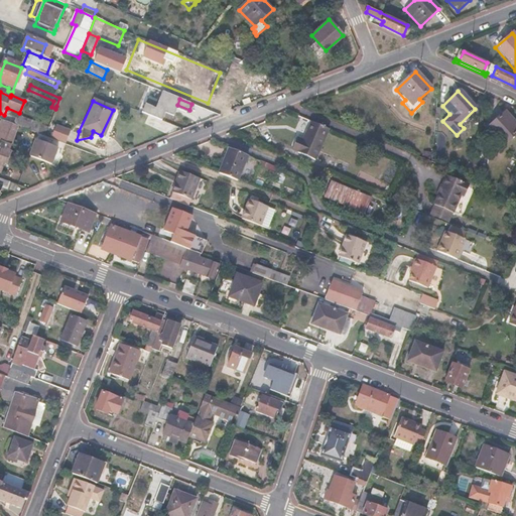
[(172,110),(150,101),(146,111),(155,113),(169,119),(172,110)]
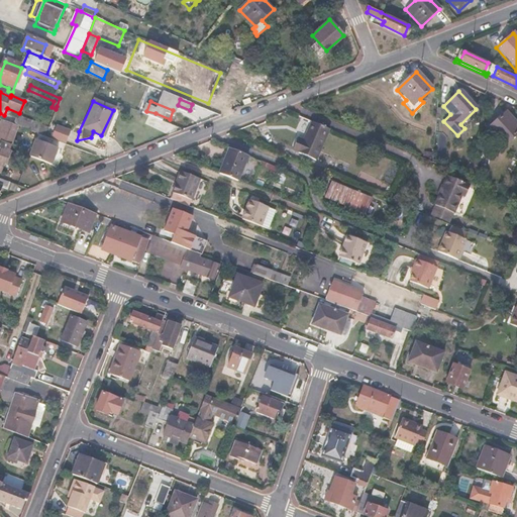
[(516,125),(505,112),(489,128),(505,144),(516,132),(516,125)]
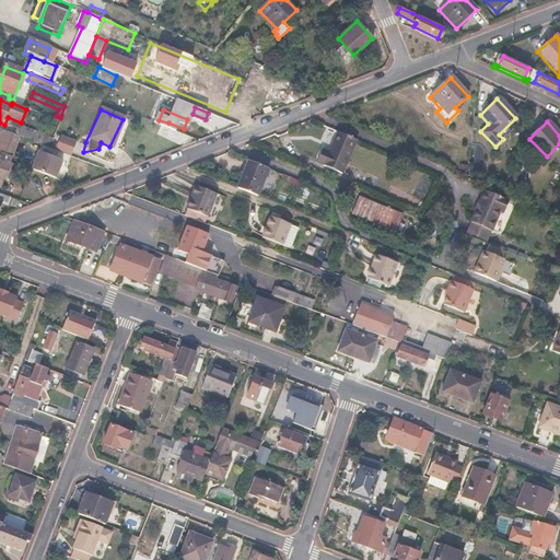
[(45,137),(25,129),(22,138),(42,146),(45,137)]
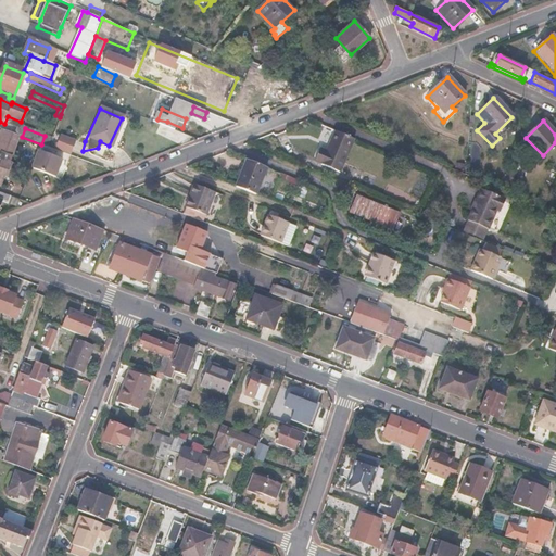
[(12,133),(4,129),(0,141),(0,155),(3,156),(12,133)]
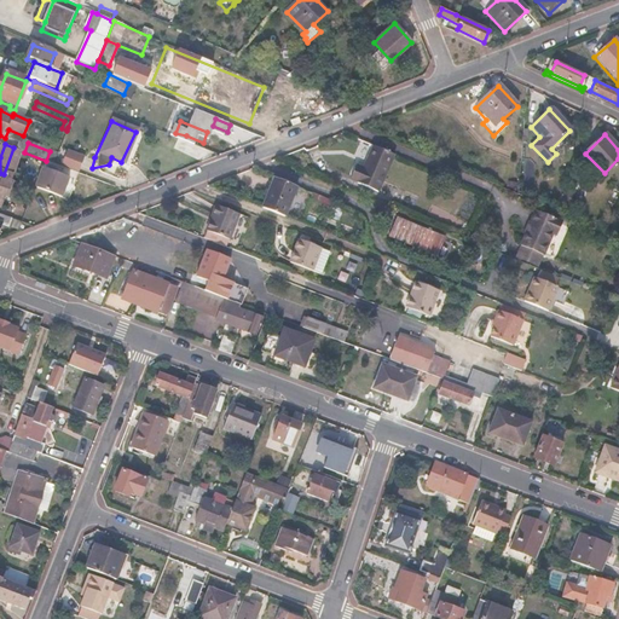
[(362,169),(354,166),(348,179),(356,183),(356,184),(376,192),(393,156),(371,146),(362,169)]
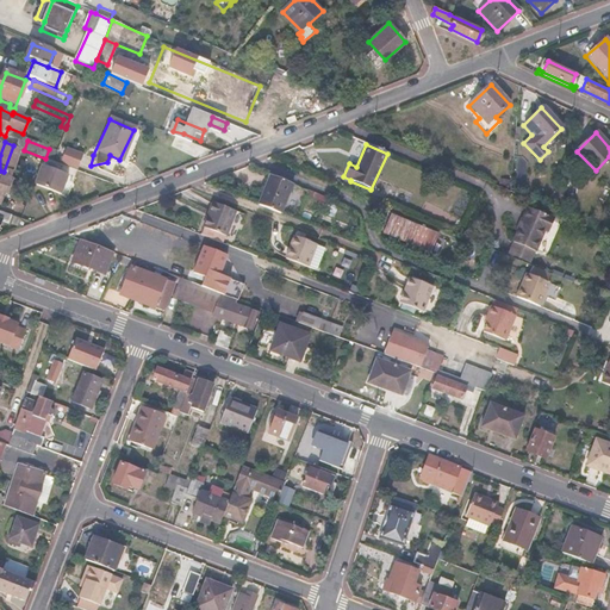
[(0,170),(0,205),(1,206),(12,178),(11,178),(22,149),(13,145),(4,172),(0,170)]
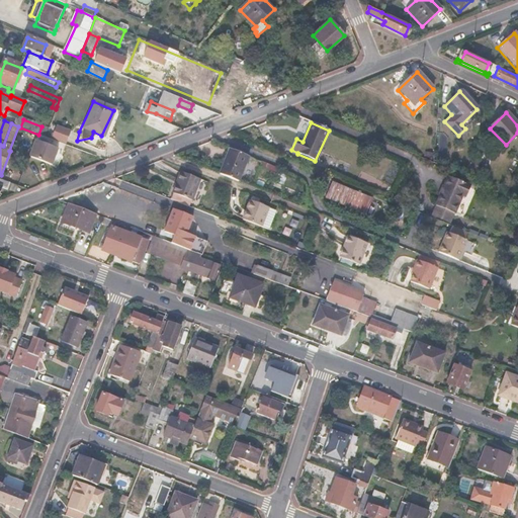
[(69,132),(55,126),(51,139),(64,144),(69,132)]
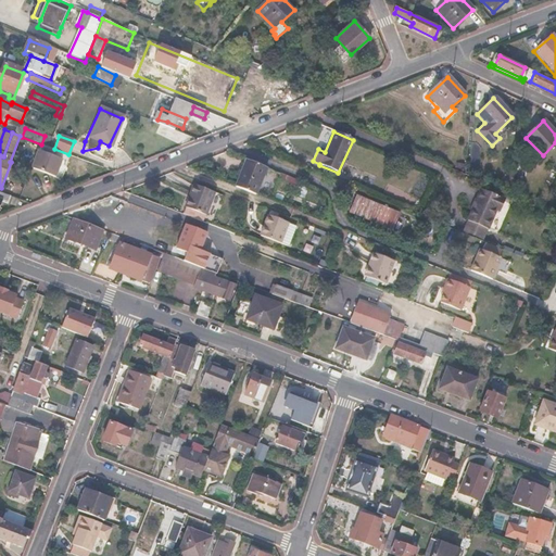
[(63,163),(39,153),(33,172),(55,180),(63,163)]
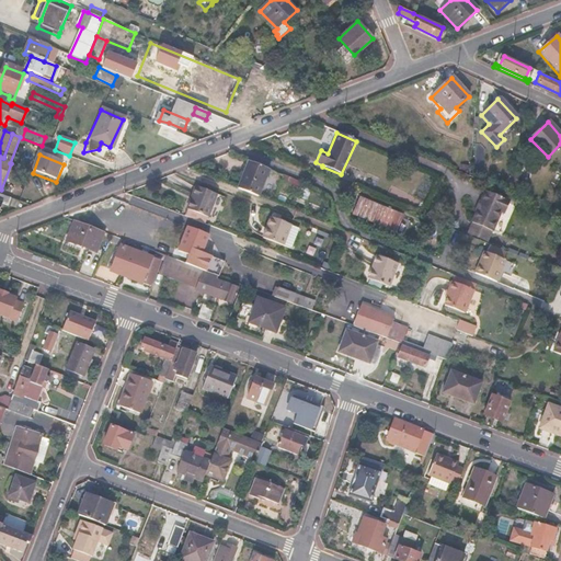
[(266,170),(247,161),(237,187),(258,195),(266,170)]
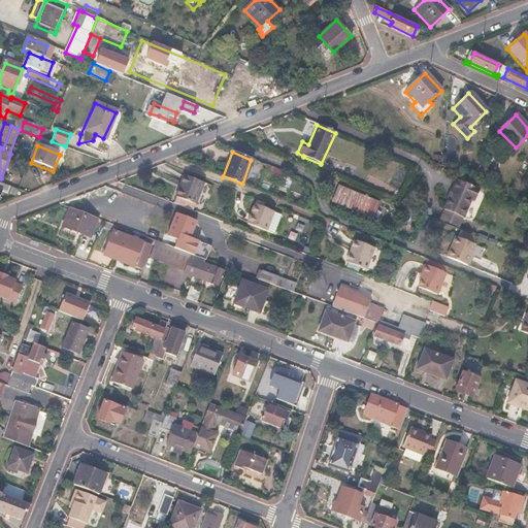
[(266,166),(263,172),(281,179),(283,172),(266,166)]
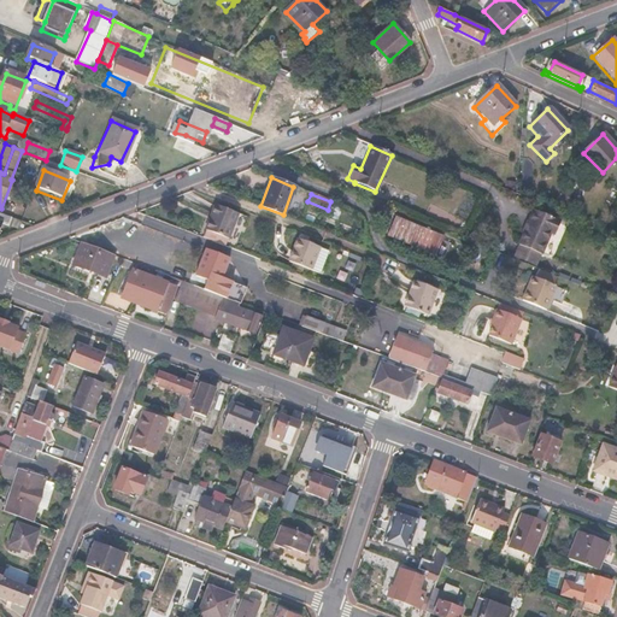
[(236,210),(213,200),(199,236),(222,245),(236,210)]
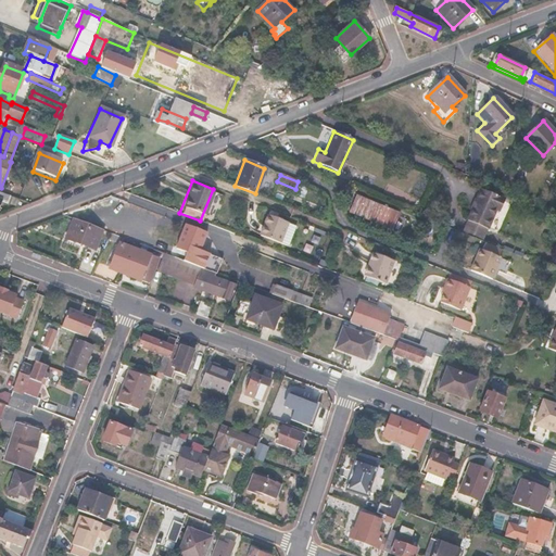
[(0,191),(0,201),(3,202),(8,203),(9,202),(11,197),(0,191)]
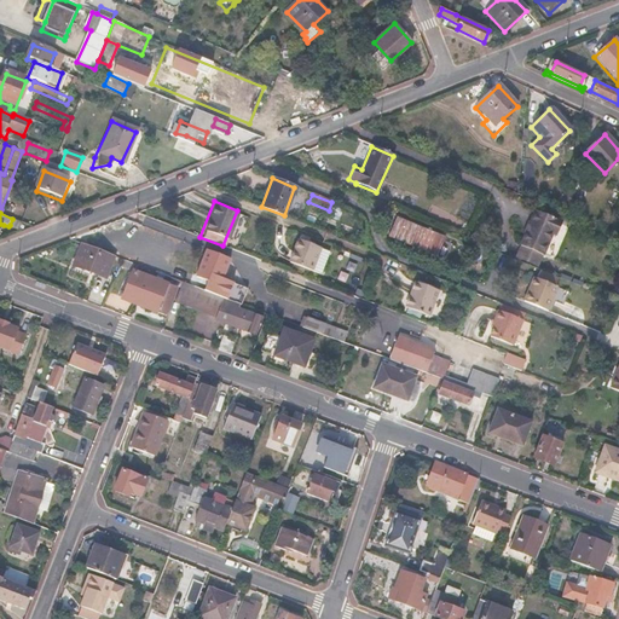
[(565,225),(537,214),(521,249),(544,259),(554,237),(559,238),(565,225)]
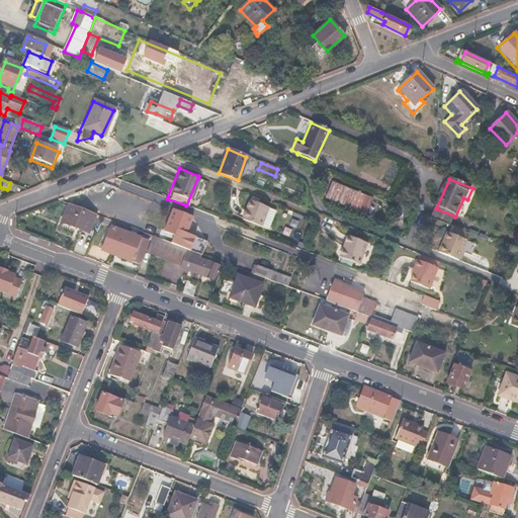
[(332,183),(329,191),(327,198),(366,213),(371,199),(332,183)]
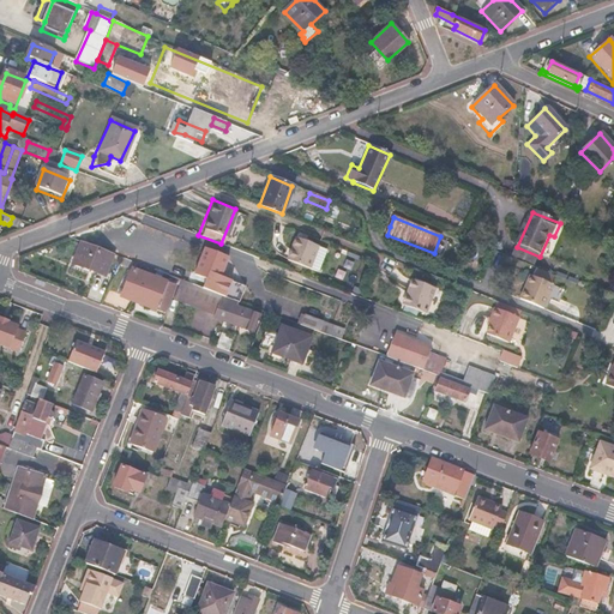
[(317,242),(294,234),(284,259),(306,268),(317,242)]
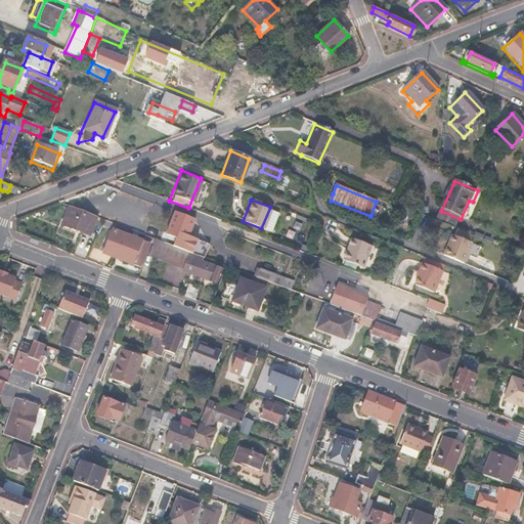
[(95,217),(68,207),(60,226),(88,236),(95,217)]
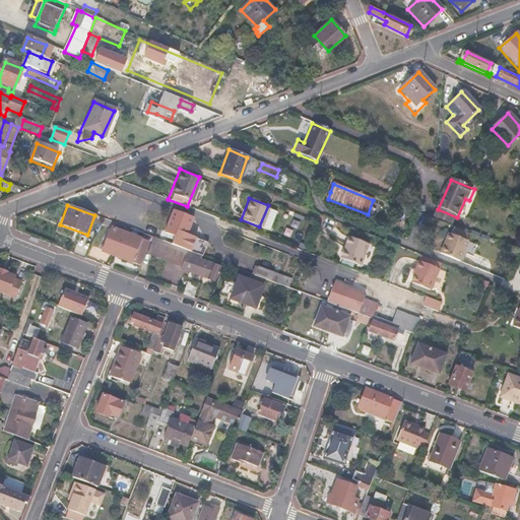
[(457,217),(438,209),(434,219),(451,226),(453,226),(457,217)]
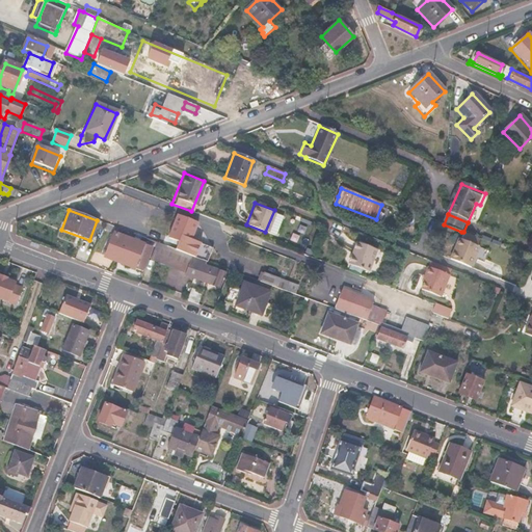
[(178,215),(168,239),(188,246),(186,254),(202,260),(207,262),(212,248),(191,240),(197,223),(178,215)]
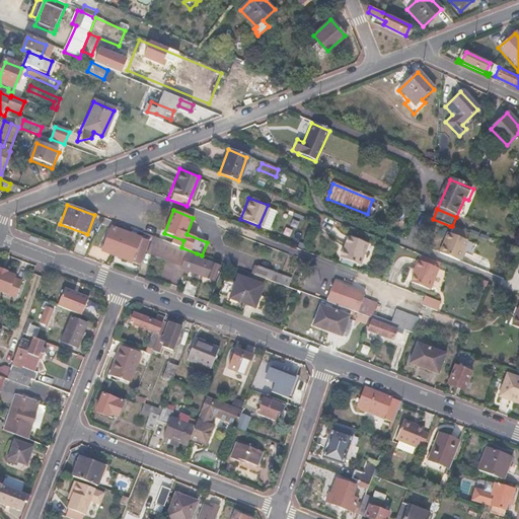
[(105,245),(102,243),(100,249),(103,250),(103,251),(138,265),(147,241),(113,228),(105,245)]
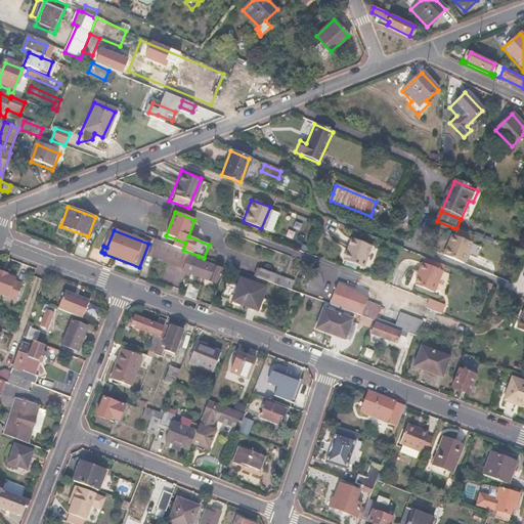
[(451,244),(449,243),(444,256),(465,264),(473,245),(454,236),(451,244)]
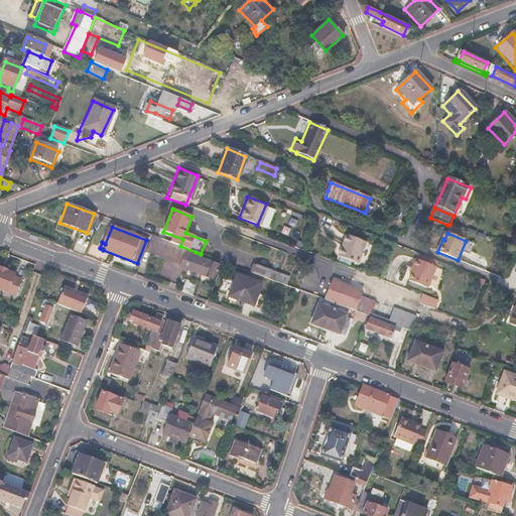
[(155,237),(150,251),(180,262),(179,265),(189,269),(196,252),(180,246),(155,237)]
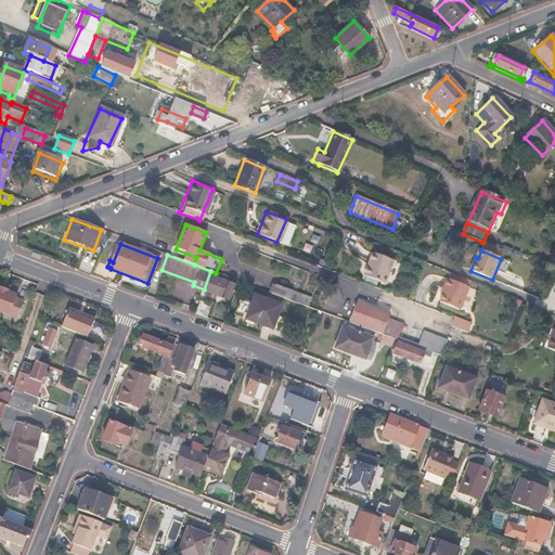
[(396,262),(375,255),(366,278),(387,285),(396,262)]
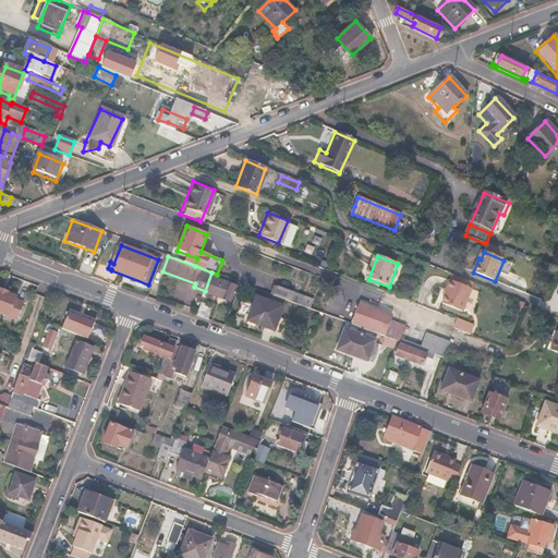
[(217,275),(211,273),(205,291),(230,301),(235,286),(216,278),(217,275)]
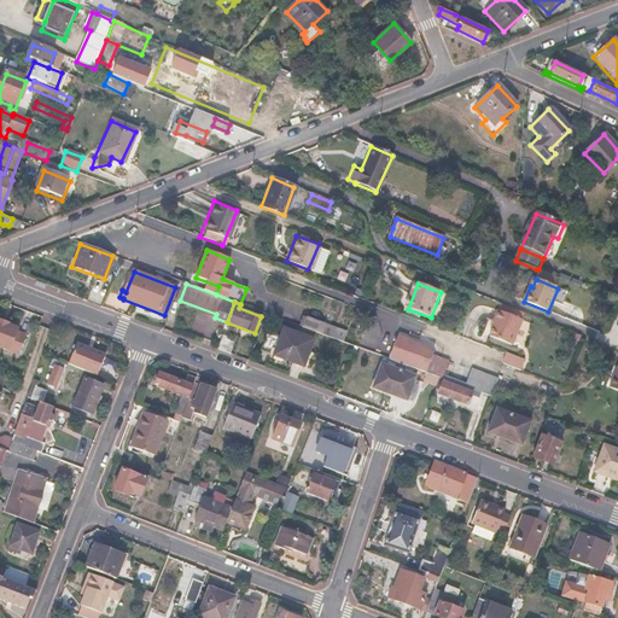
[(495,322),(499,324),(496,330),(493,338),(514,348),(525,324),(500,313),(495,322)]
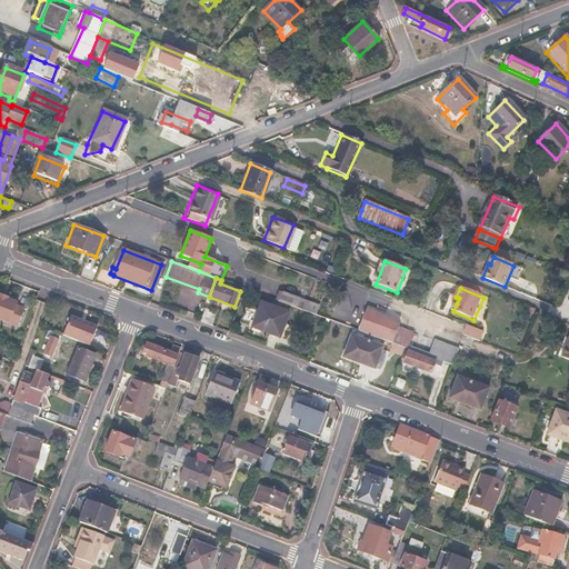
[(298,298),(281,291),(277,301),(295,308),(298,298)]
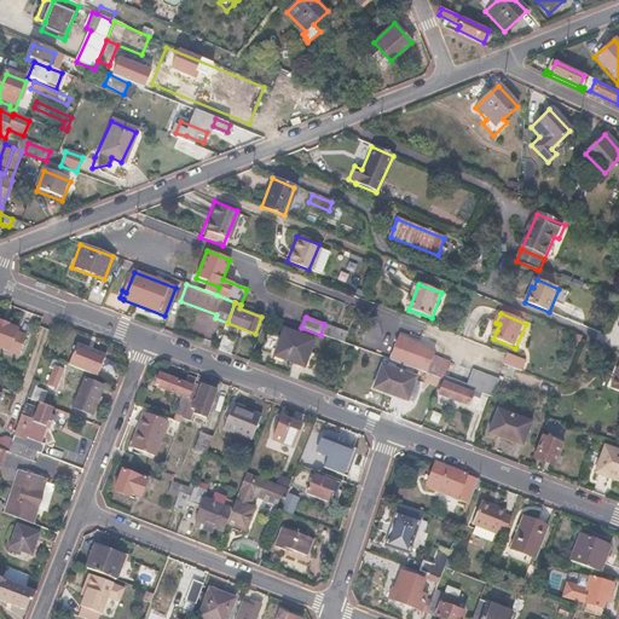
[(0,348),(19,357),(27,336),(17,333),(18,330),(9,325),(9,324),(0,319),(0,348)]
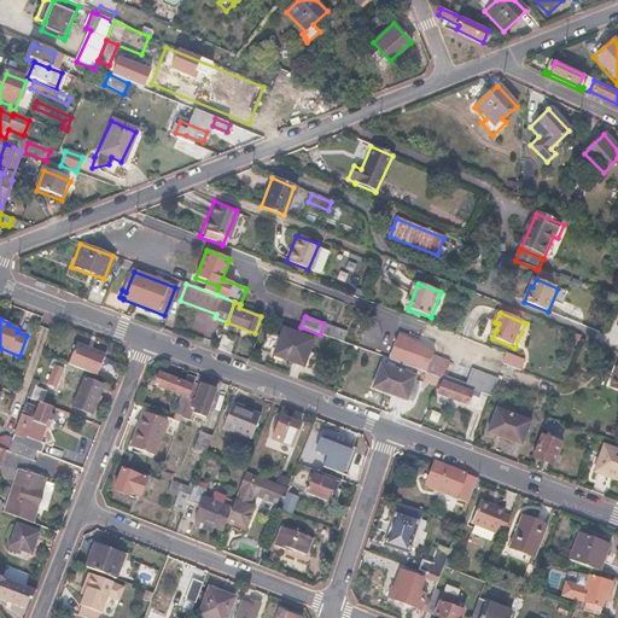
[(333,327),(324,324),(320,334),(330,338),(333,327)]
